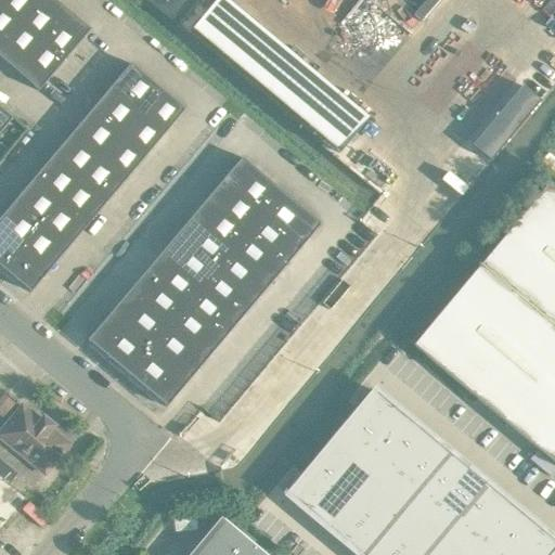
[(84,29),(49,0),(0,0),(0,62),(31,89),(84,29)]
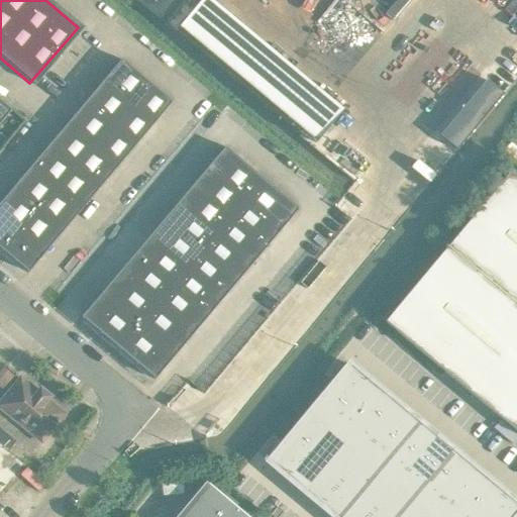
[(169,101),(117,59),(0,197),(0,249),(25,272),(169,101)]
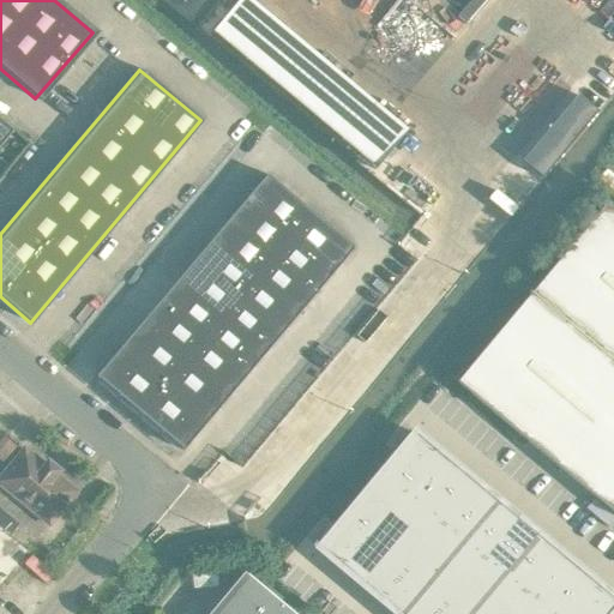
[(522,162),(542,178),(596,112),(577,95),(540,140),(522,162)]
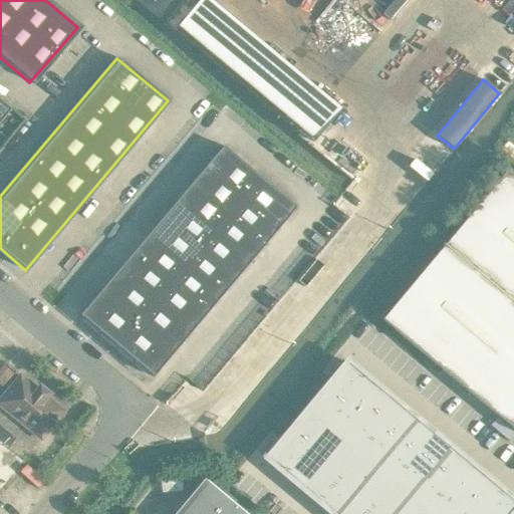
[(0,122),(10,110),(0,101),(0,122)]
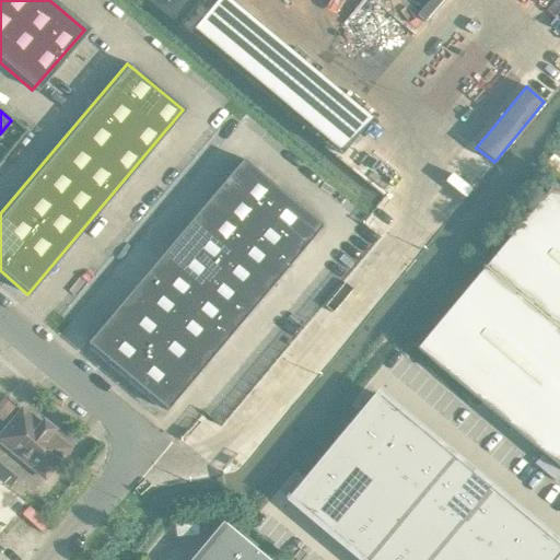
[(324,228),(243,160),(88,343),(168,411),(324,228)]
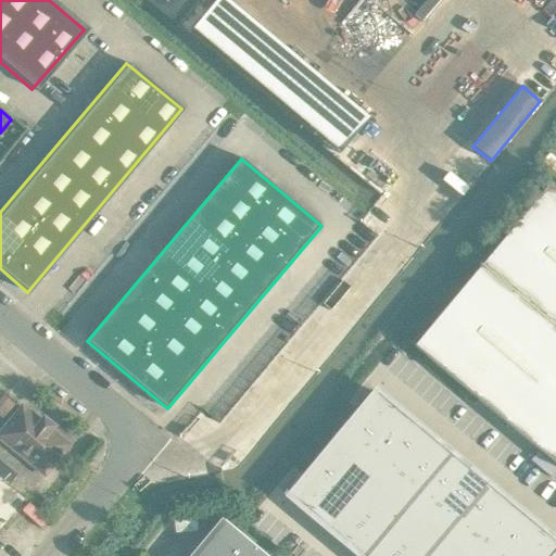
[(479,265),(555,329),(555,193),(547,186),(481,266),(479,264),(479,265)]
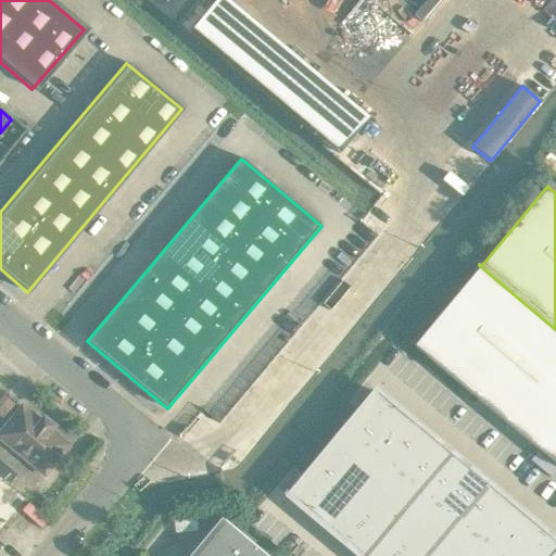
[(555,329),(479,265),(478,265),(480,266),(414,346),(555,465),(555,329)]
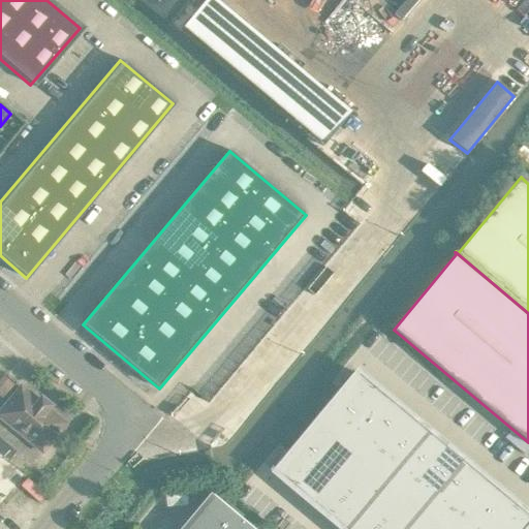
[(283,307),(260,330),(249,359),(232,374),(246,387),(226,406),(219,404),(228,380),(216,393),(219,396),(218,398),(201,414),(219,433),(205,428),(210,433),(207,440),(221,446),(229,438),(216,424),(228,412),(245,418),(254,410),(249,404),(258,395),(259,397),(307,350),(287,343),(296,335),(293,332),(302,323),(298,321),(283,307)]
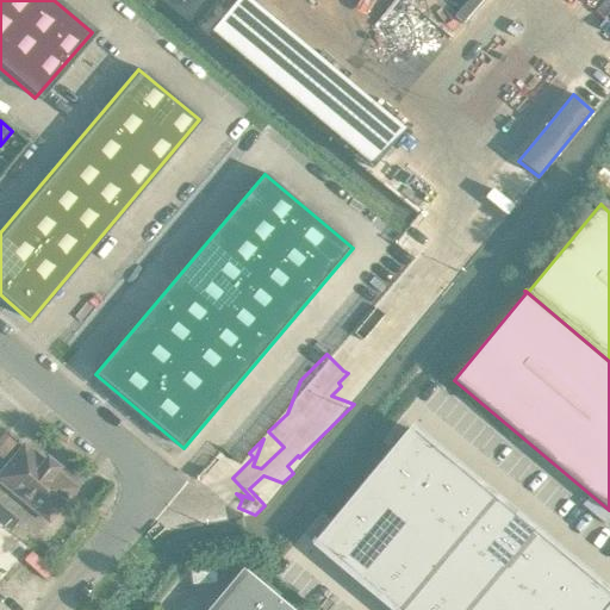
[(608,609),(609,608),(609,595),(412,430),(315,546),(392,609),(608,609)]
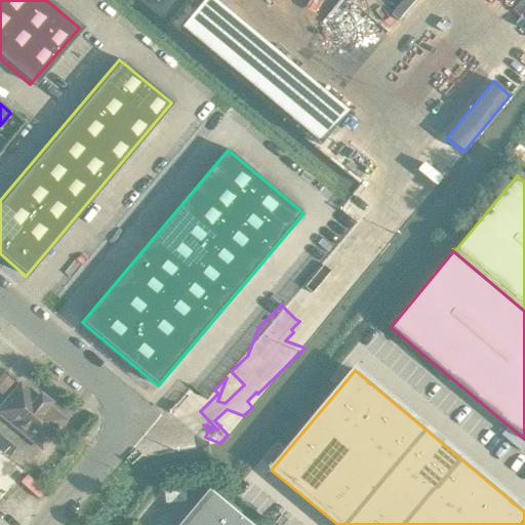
[(0,376),(0,394),(3,397),(14,382),(3,373),(0,376)]
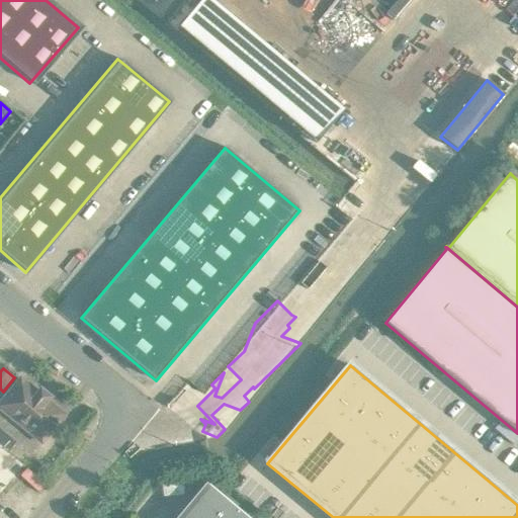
[(0,409),(41,443),(64,415),(48,402),(50,398),(39,391),(37,394),(20,379),(0,404),(0,409)]
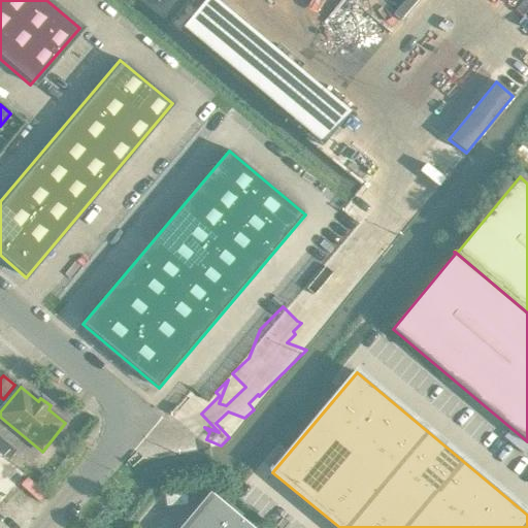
[(0,502),(24,474),(0,454),(0,502)]
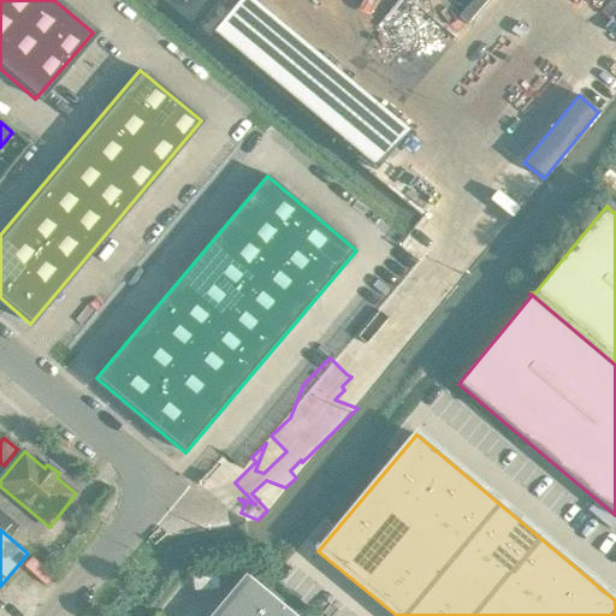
[(294,615),(248,576),(247,578),(248,579),(215,615),(294,615)]
